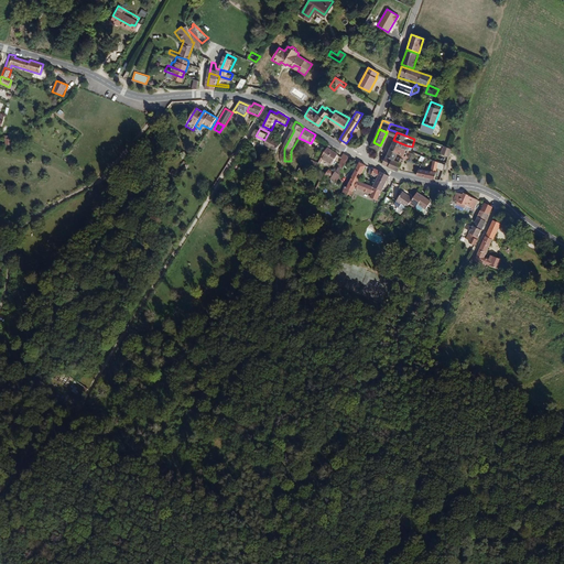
[(283,141),(273,136),(271,134),(269,134),(266,141),(279,149),(283,141)]
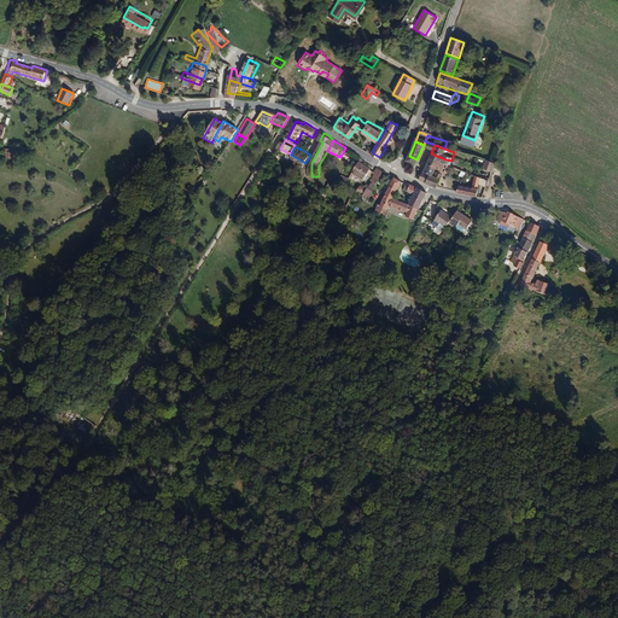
[(444,165),(445,159),(431,153),(425,167),(435,170),(437,167),(438,163),(444,165)]
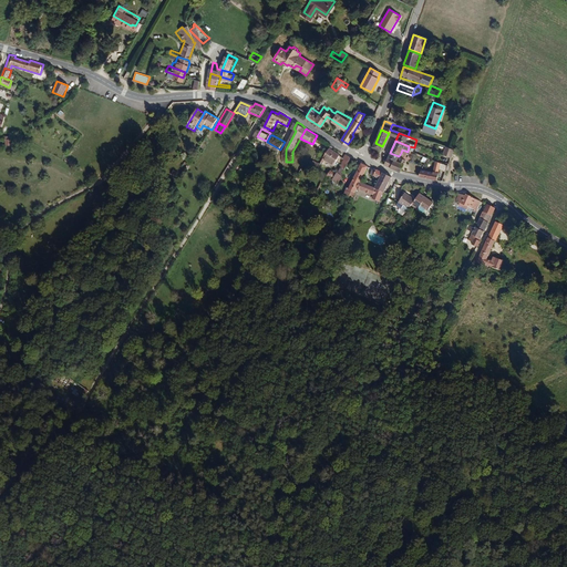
[(451,153),(454,144),(445,142),(443,150),(451,153)]
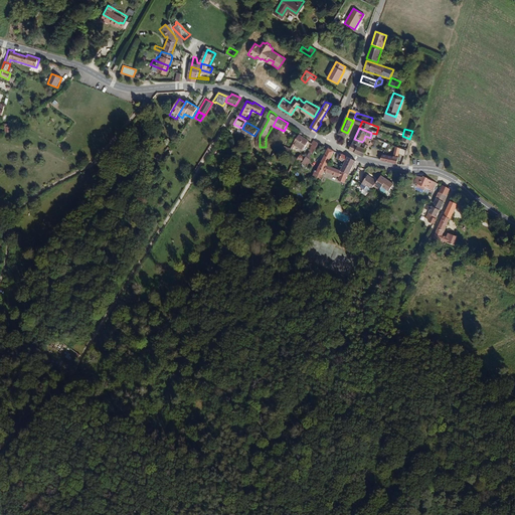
[(303,150),(308,142),(301,137),(302,134),(301,133),(294,144),(303,150)]
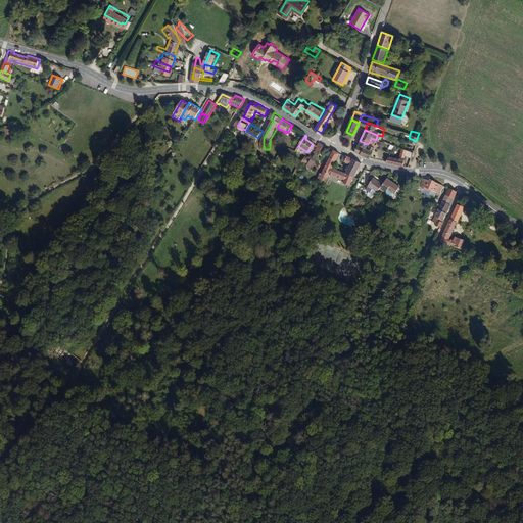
[(371,155),(375,143),(370,141),(368,144),(360,141),(359,141),(354,150),(371,155)]
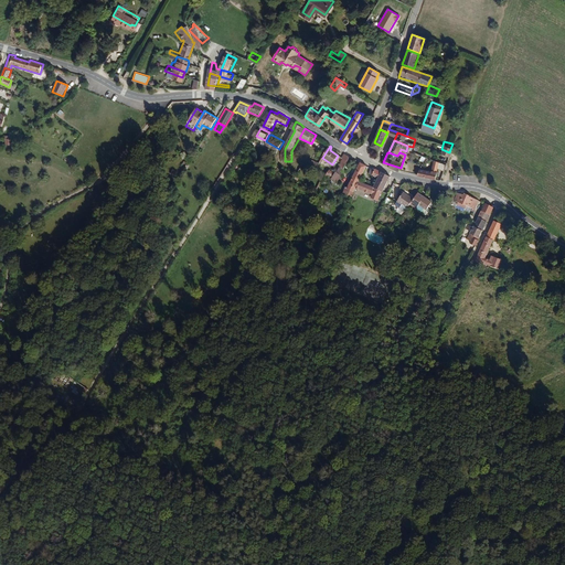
[(436,174),(437,167),(436,167),(437,163),(440,163),(439,161),(437,160),(438,157),(433,155),(428,166),(422,163),(417,171),(436,174)]
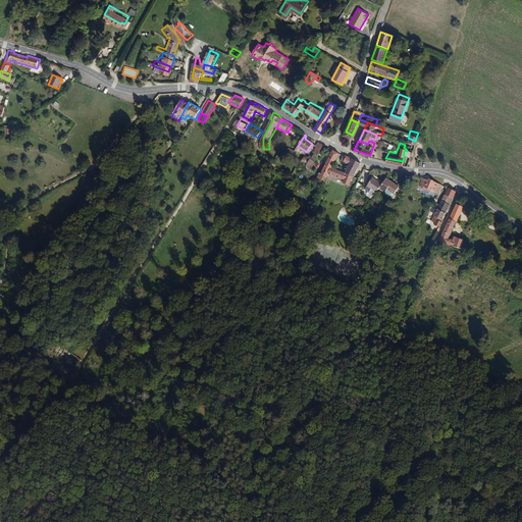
[(331,167),(338,153),(331,150),(322,170),(328,173),(331,167)]
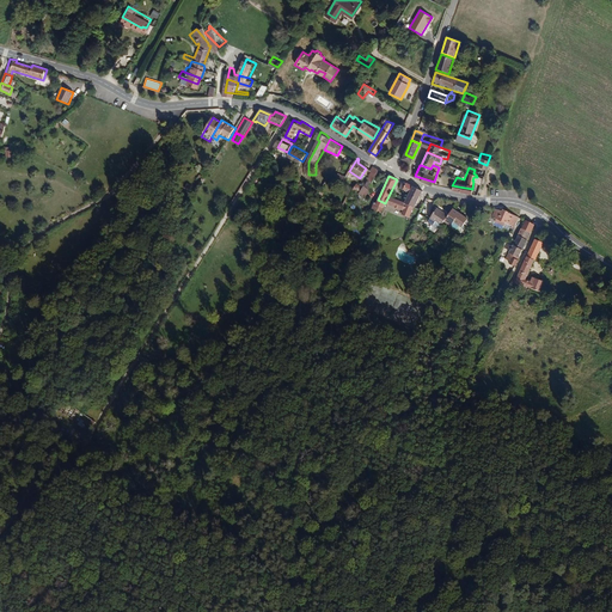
[(367,189),(371,183),(367,181),(363,188),(360,194),(359,195),(365,197),(369,190),(367,189)]
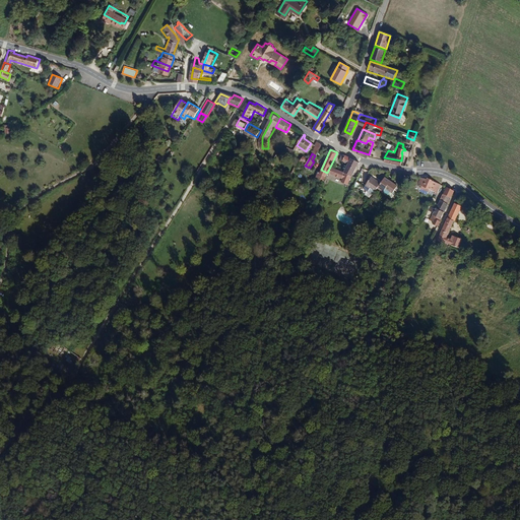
[(351,177),(359,163),(350,158),(341,154),(339,159),(347,164),(343,174),(330,167),(327,173),(348,182),(351,177)]
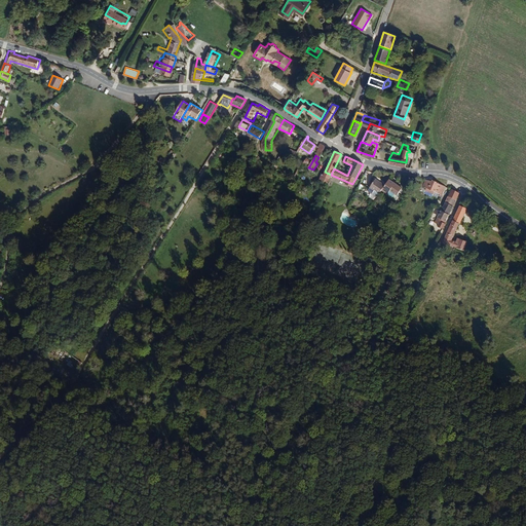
[(312,161),(306,158),(303,163),(309,166),(312,161)]
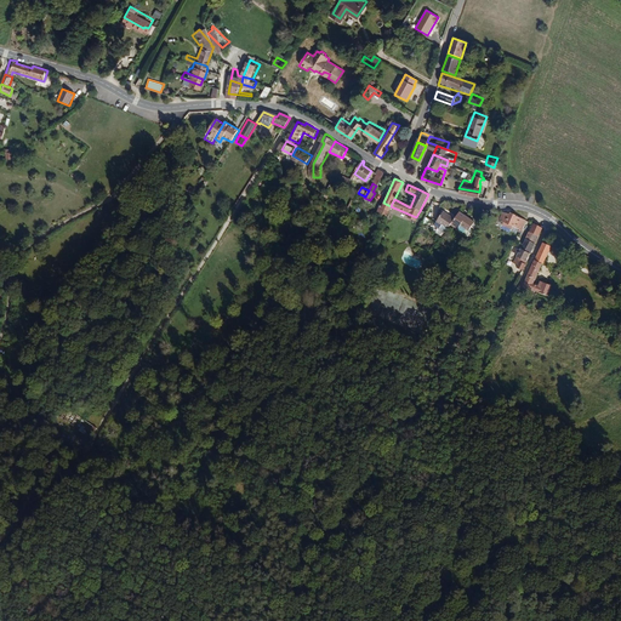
[(389,210),(391,206),(383,203),(382,205),(381,204),(377,211),(387,215),(389,210)]
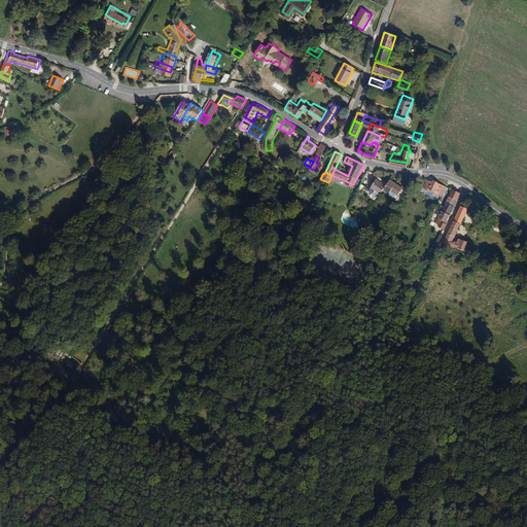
[(353,184),(331,175),(330,178),(332,179),(345,185),(345,183),(352,187),(353,184)]
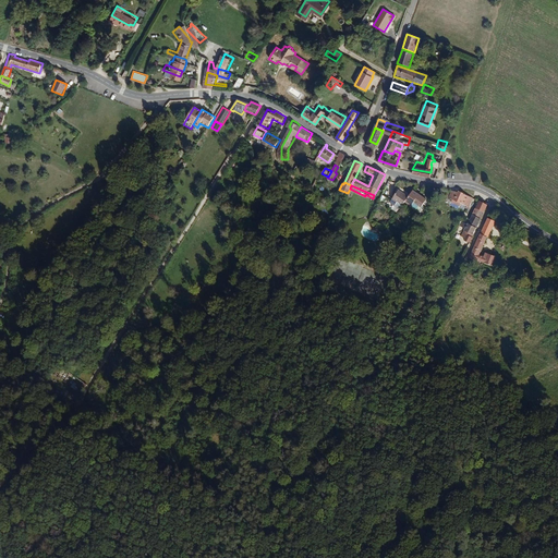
[(472,192),(461,186),(458,186),(455,194),(468,201),(472,192)]
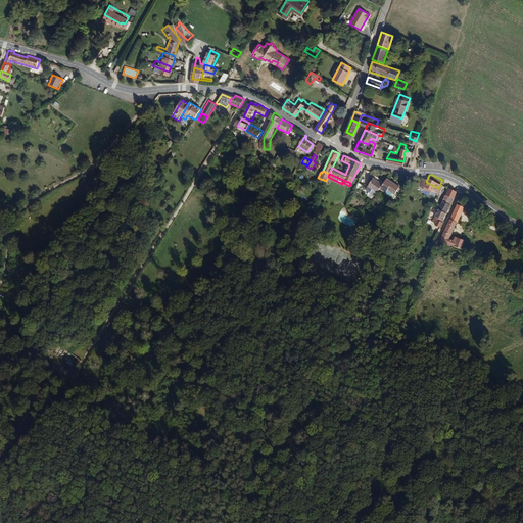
[(355,188),(359,181),(353,178),(350,183),(349,186),(355,188)]
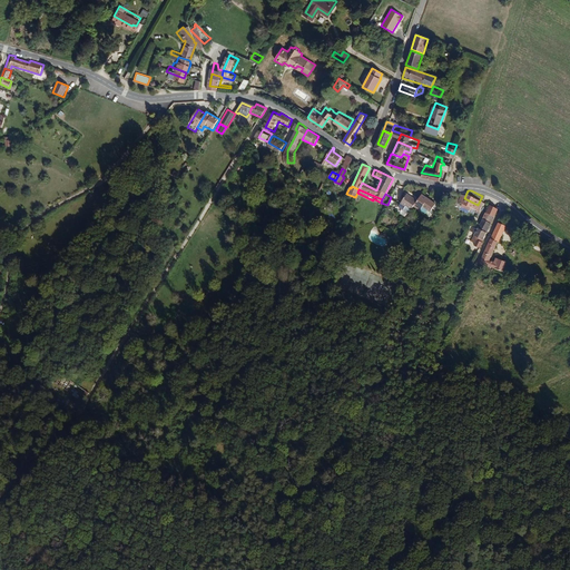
[(414,205),(416,200),(405,194),(400,203),(404,206),(402,209),(409,214),(414,205)]
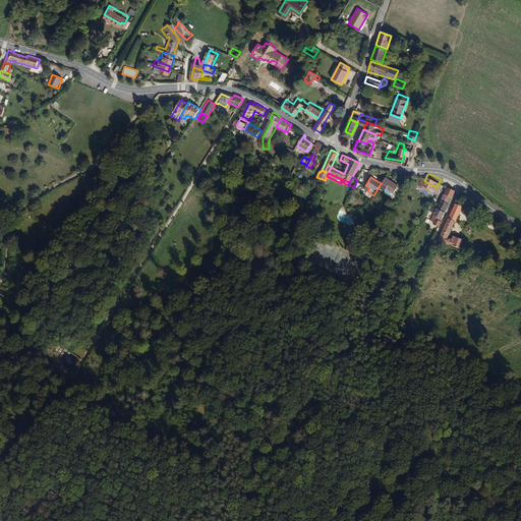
[(392,196),(398,186),(385,177),(381,183),(379,187),(390,195),(392,196)]
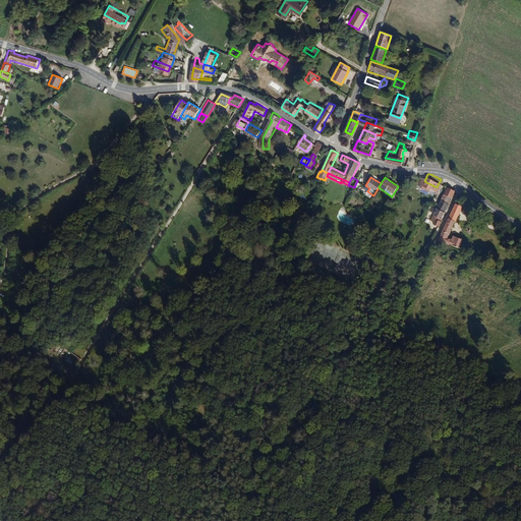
[(446,207),(456,187),(448,183),(445,190),(439,204),(446,207)]
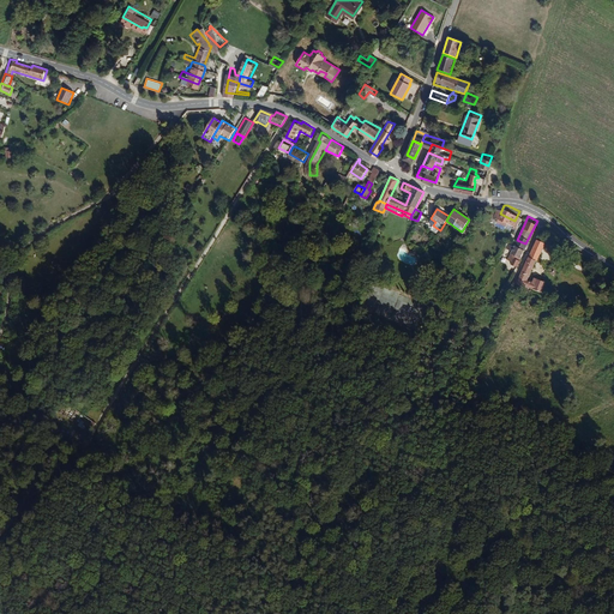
[(534,269),(539,256),(541,256),(549,239),(539,233),(523,264),(534,269)]
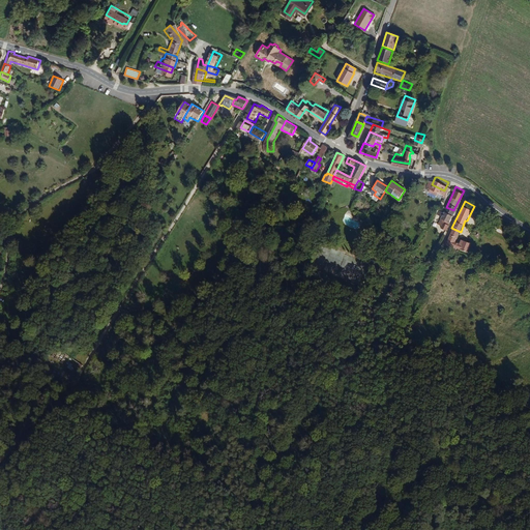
[(445,226),(453,210),(446,207),(439,203),(436,208),(439,209),(444,211),(441,218),(442,219),(441,224),(445,226)]
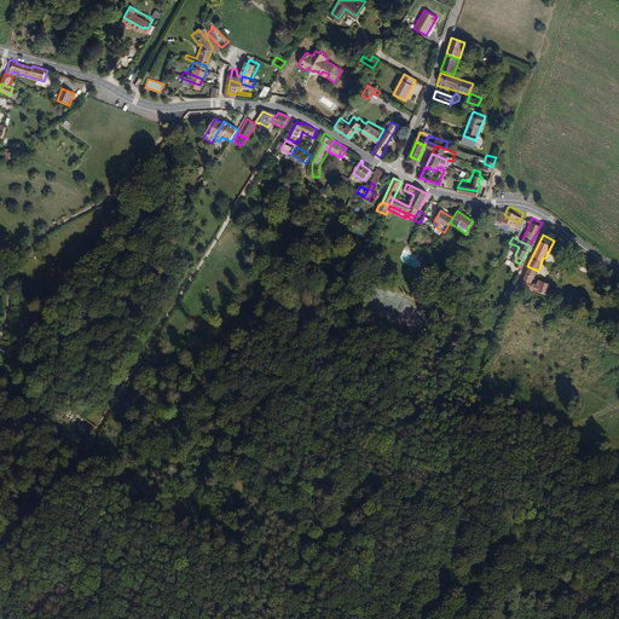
[(542,278),(536,275),(538,271),(527,266),(521,279),(538,287),(542,278)]
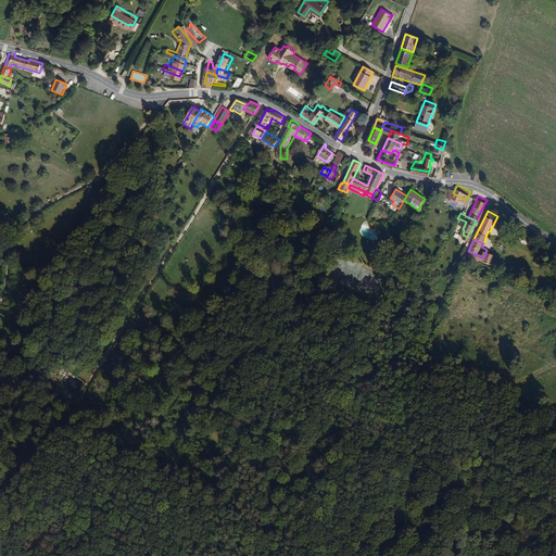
[(493,262),(497,250),(489,245),(487,250),(483,257),(493,262)]
